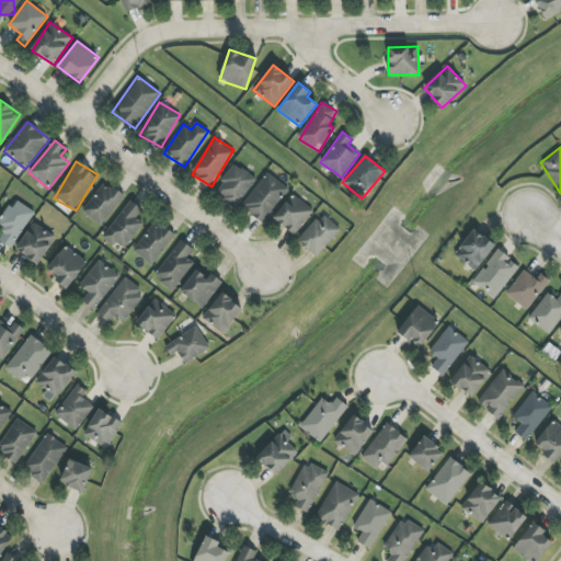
[(215,192),(237,206),(255,179),(233,163),(215,192)]
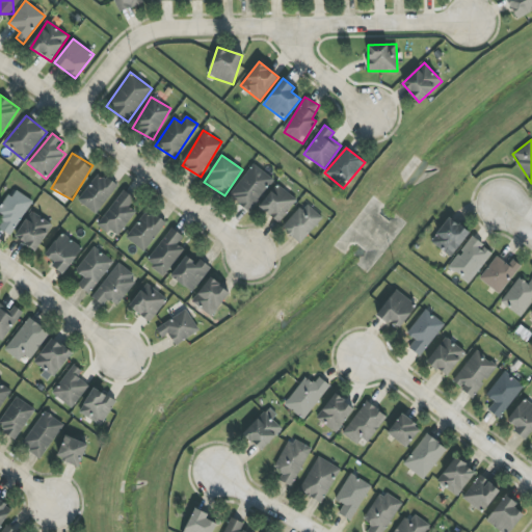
[(274,181),(255,163),(228,195),(248,212),(274,181)]
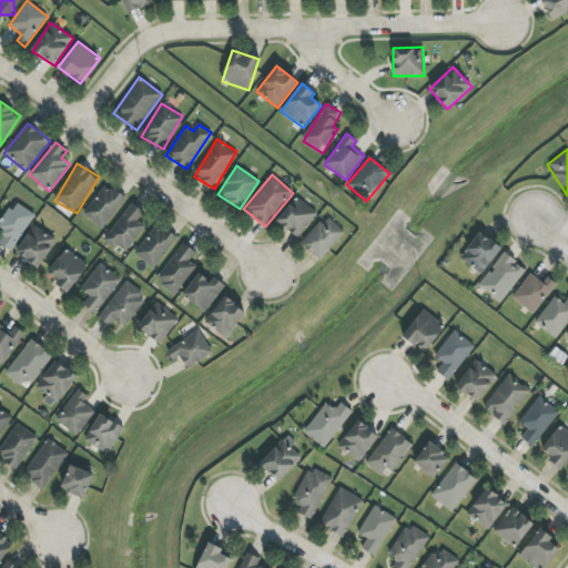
[(83,215),(103,229),(124,198),(103,184),(83,215)]
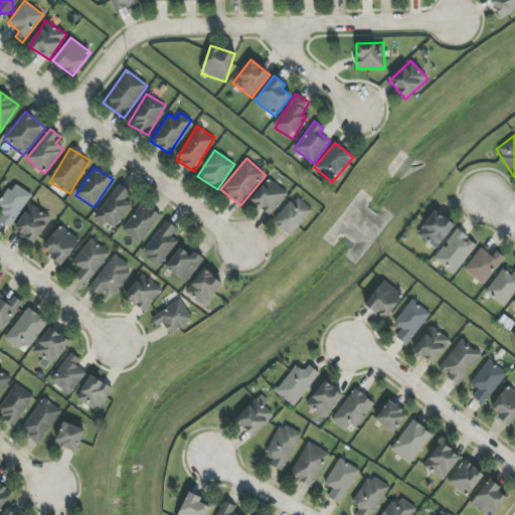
[(271,215),(288,193),(268,178),(250,200),(271,215)]
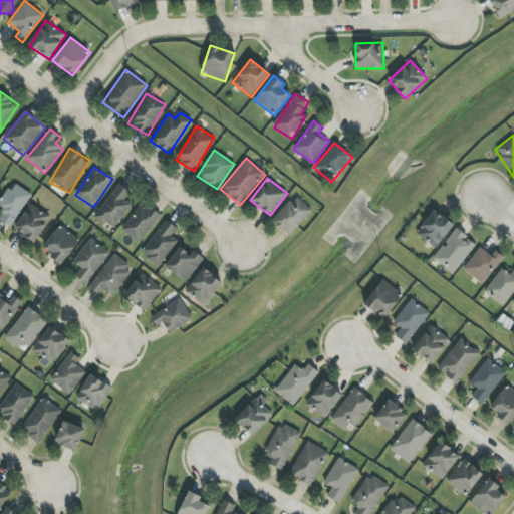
[(0,205),(5,208),(0,218),(0,221),(13,228),(30,193),(11,183),(0,204),(0,205)]
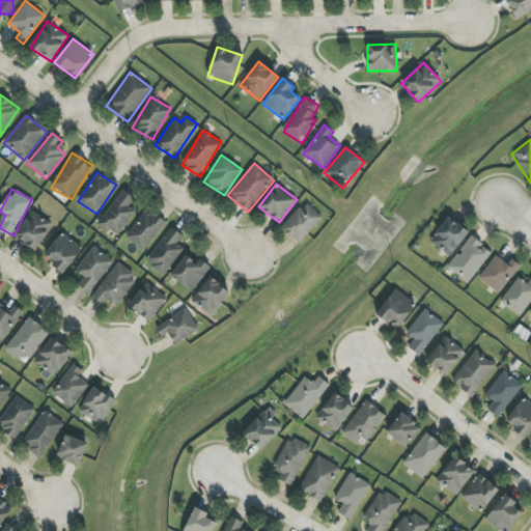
[(137,213),(130,206),(135,199),(124,190),(96,224),(107,233),(111,229),(118,234),(137,213)]
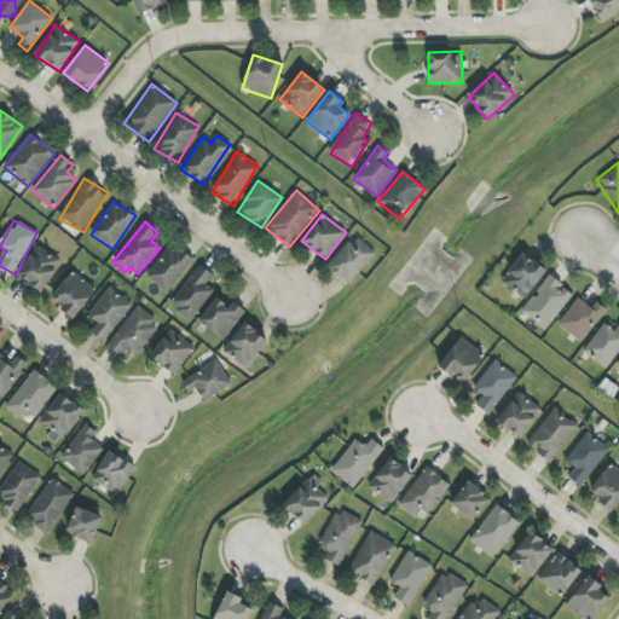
[(329,265),(348,283),(376,254),(356,235),(329,265)]
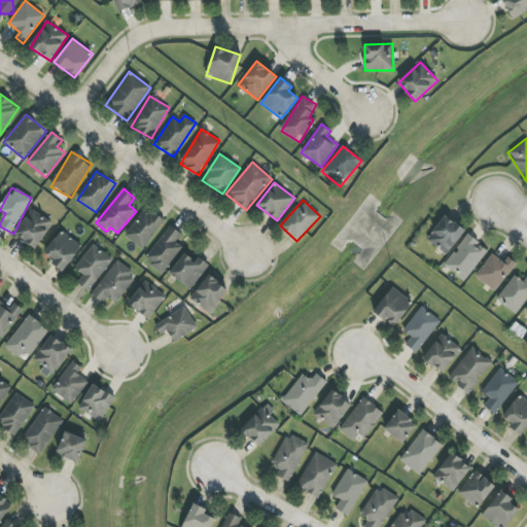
[(125,236),(142,249),(164,221),(146,208),(125,236)]
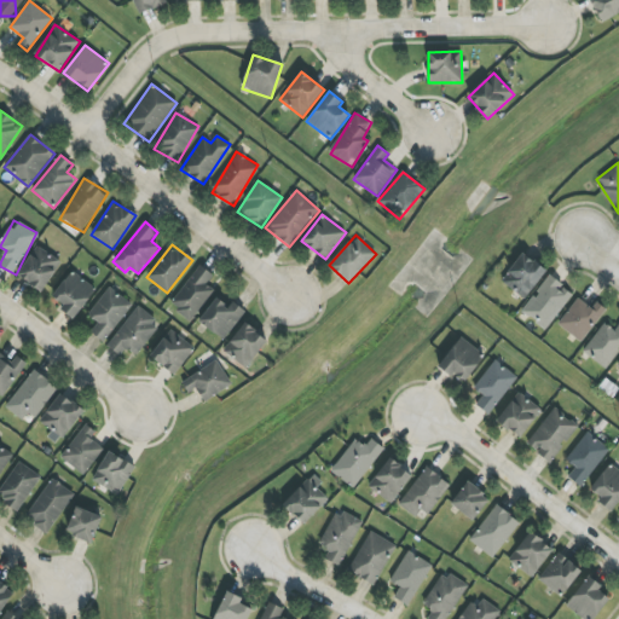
[(18,279),(45,291),(61,259),(34,246),(18,279)]
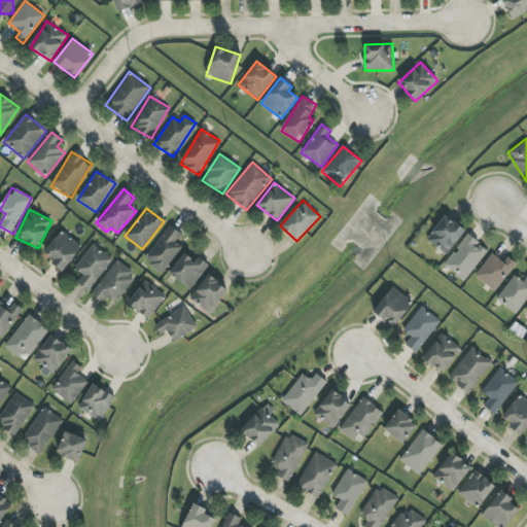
[(448,254),(465,230),(445,215),(427,240),(448,254)]
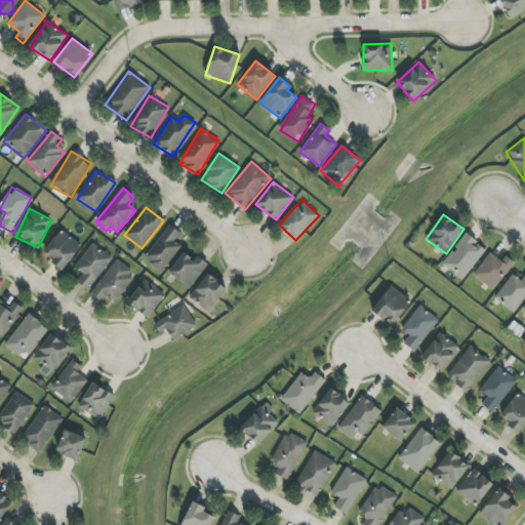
[(182,245),(175,241),(180,233),(168,225),(145,259),(163,272),(182,245)]
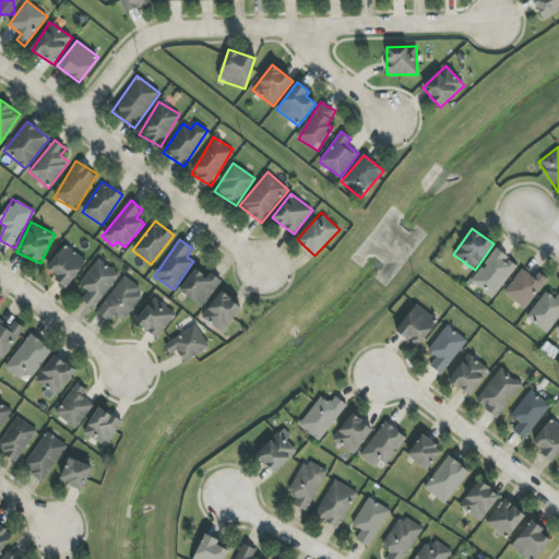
[(67,286),(87,262),(66,245),(46,269),(67,286)]
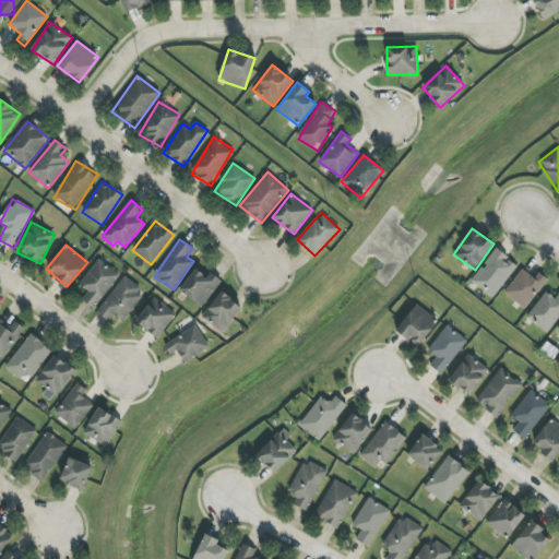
[(518,265),(496,249),(472,281),(494,297),(518,265)]
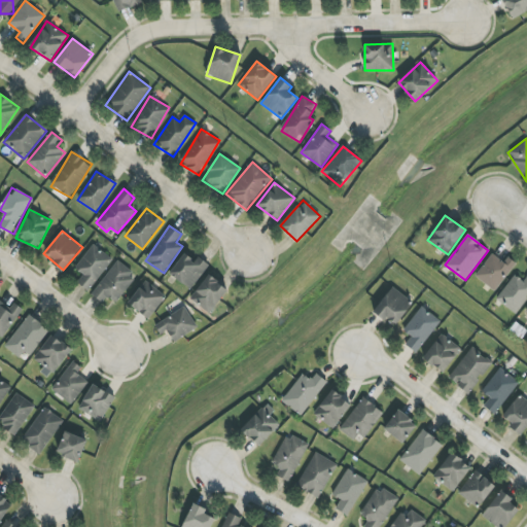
[(89,291),(112,258),(93,244),(75,268),(83,274),(77,283),(89,291)]
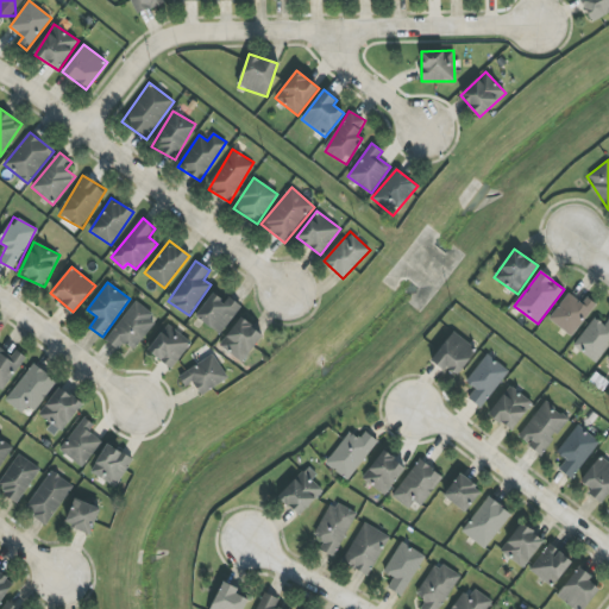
[(548,319),(571,337),(596,305),(586,296),(582,303),(569,293),(548,319)]
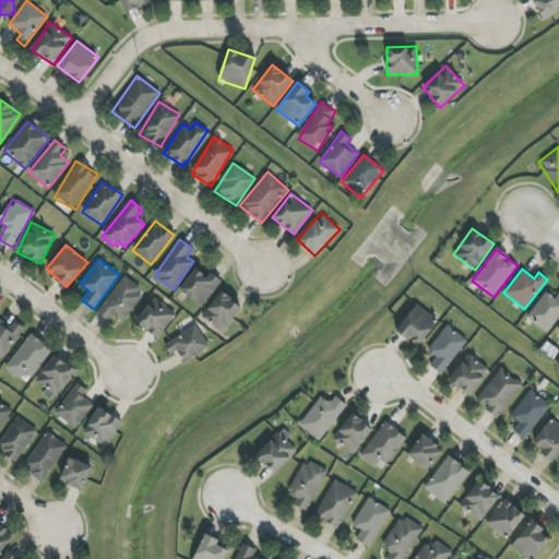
[(203,307),(222,281),(210,273),(206,277),(194,270),(180,290),(203,307)]
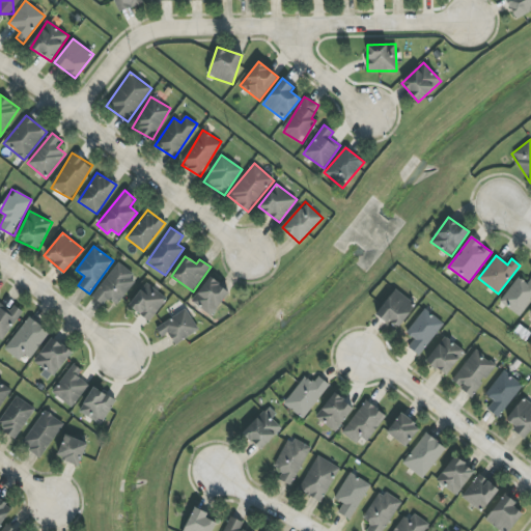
[(117,305),(137,279),(117,263),(92,297),(104,306),(109,299),(117,305)]
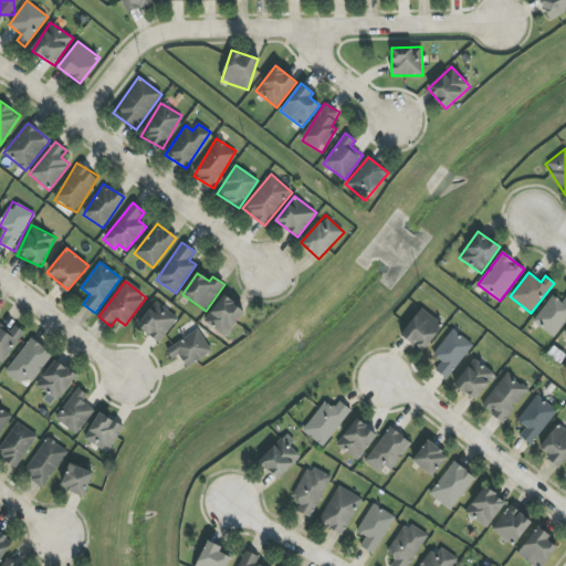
[(243,308),(221,295),(206,323),(228,336),(243,308)]
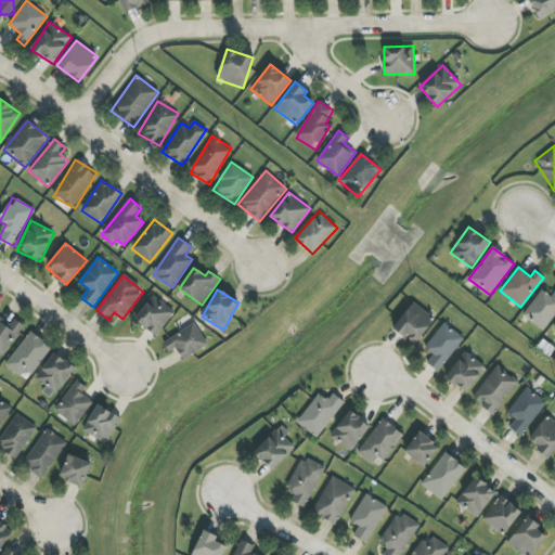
[(542,289),(523,314),(543,331),(554,314),(554,291),(551,297),(542,289)]
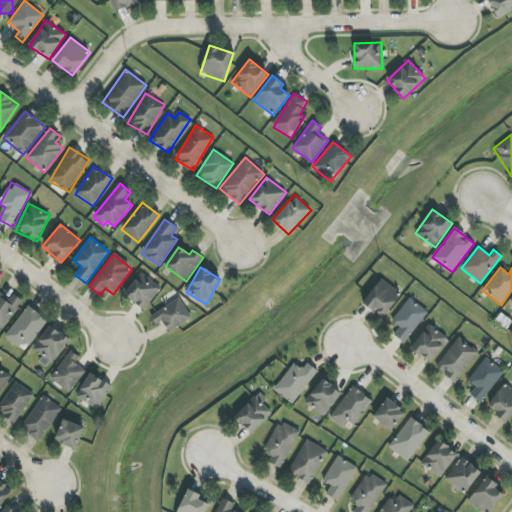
[(124,294),(144,310),(161,288),(141,272),(124,294)]
